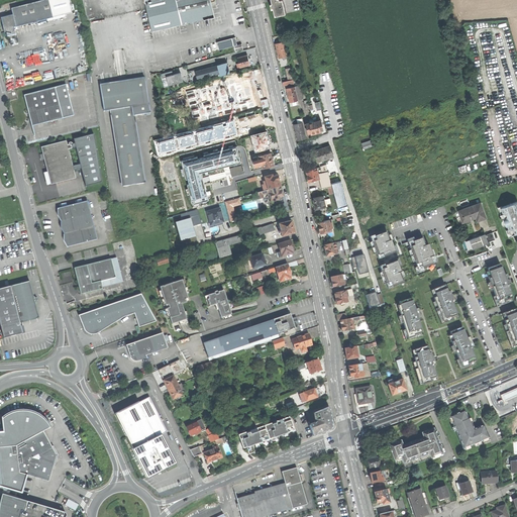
[(2,24),(4,30),(6,29),(8,36),(15,34),(14,27),(54,18),(48,0),(43,0),(11,8),(13,14),(1,17),(2,24)]
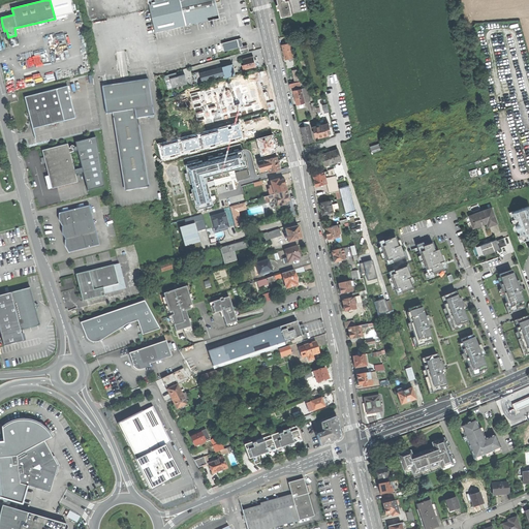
[(148,0),(156,32),(219,18),(215,0),(148,0)]
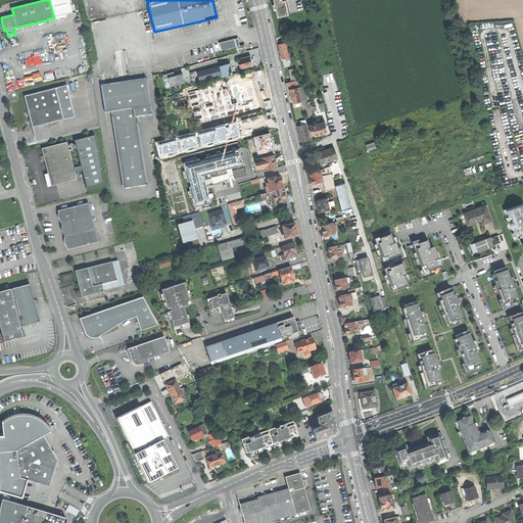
[(273,0),(274,1),(278,16),(289,14),(286,0),(282,1),(281,0),(273,0)]
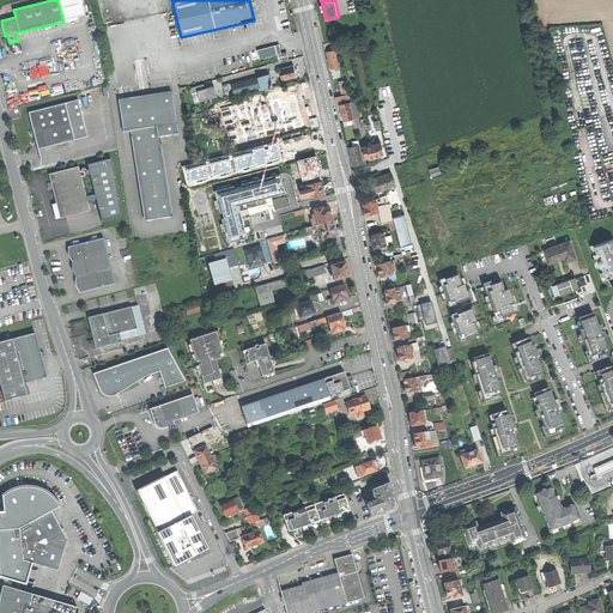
[(278,44),(261,48),(263,58),(280,53),(278,44)]
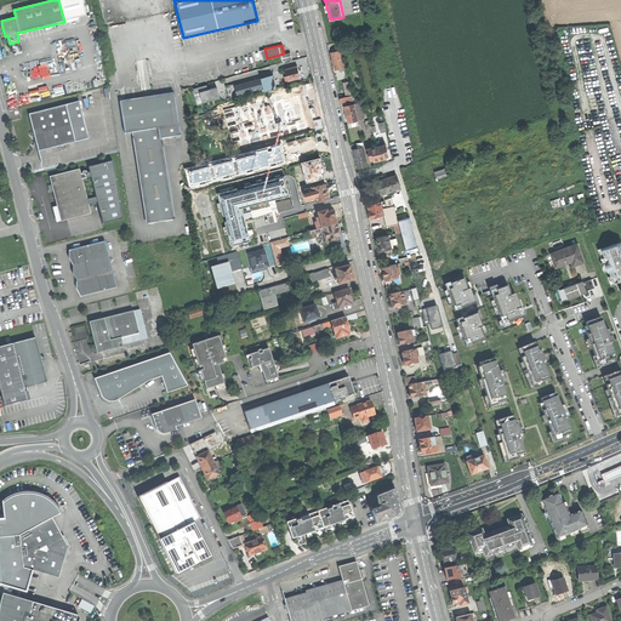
[(336,69),(346,67),(342,51),(332,52),(334,61),(336,69)]
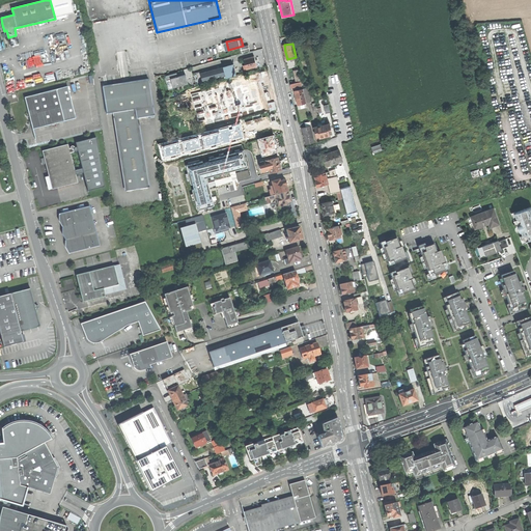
[(246,65),(247,70),(257,66),(255,62),(254,57),(244,59),(246,65)]
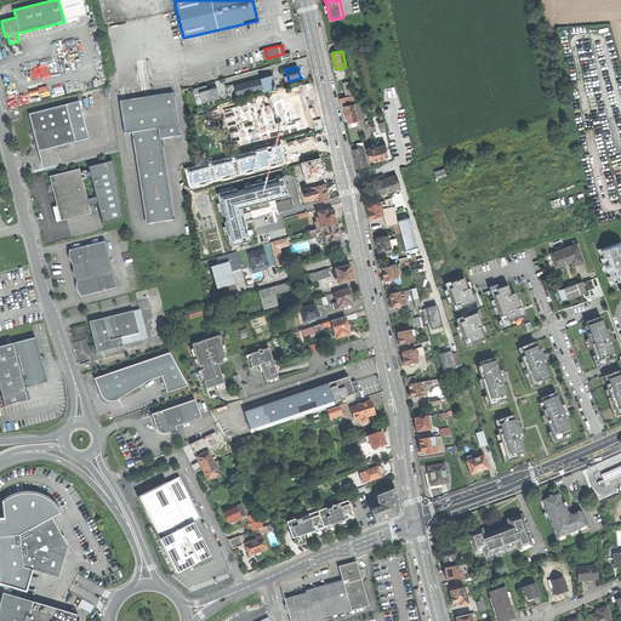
[(265,89),(265,91),(275,89),(272,75),(226,89),(229,98),(265,89)]
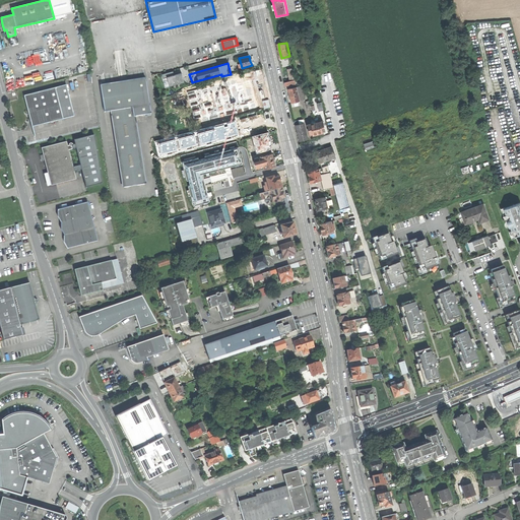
[(163,73),(167,86),(184,81),(181,71),(173,74),(172,71),(163,73)]
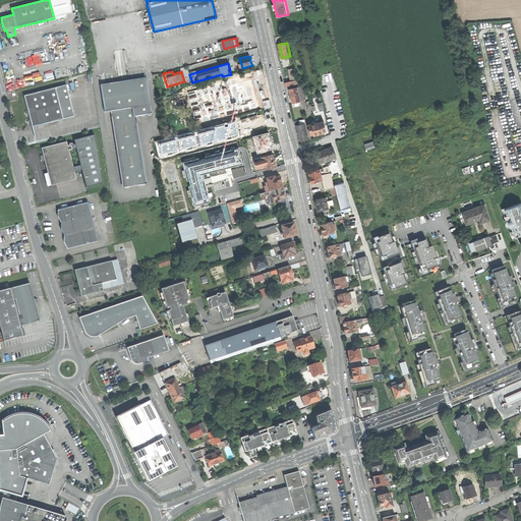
[(224,80),(225,89),(235,88),(237,97),(246,96),(245,88),(258,85),(257,79),(253,79),(252,76),(224,80)]
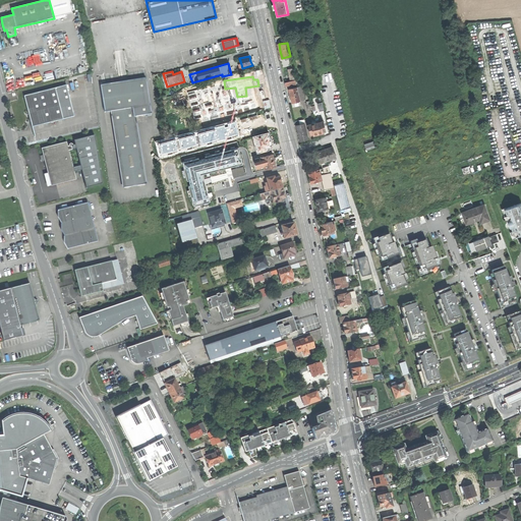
[(147,78),(101,85),(105,112),(113,111),(124,187),(146,184),(134,117),(152,114),(148,84),(147,78)]
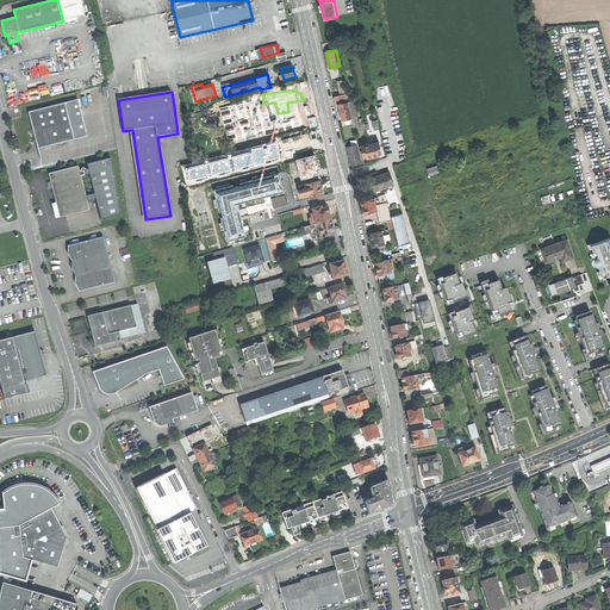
[(78,100),(66,104),(74,139),(87,136),(78,100)]
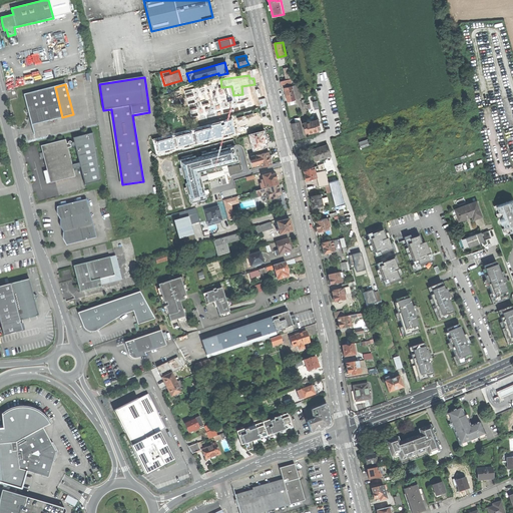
[(286,95),(287,101),(301,98),(297,84),(284,87),(286,95)]
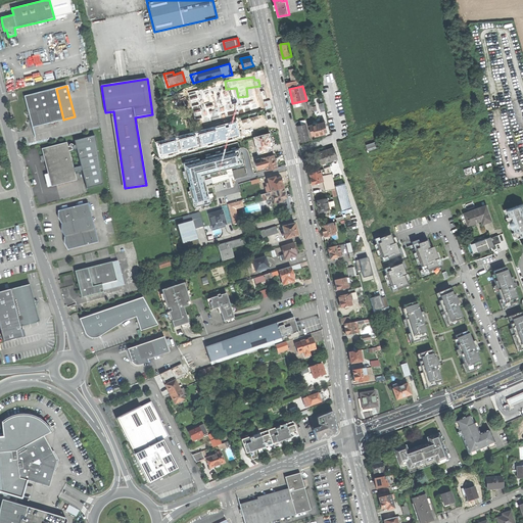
[(56,89),(25,96),(28,109),(31,122),(37,120),(39,126),(51,123),(51,125),(53,125),(55,125),(56,124),(56,122),(63,120),(56,89)]
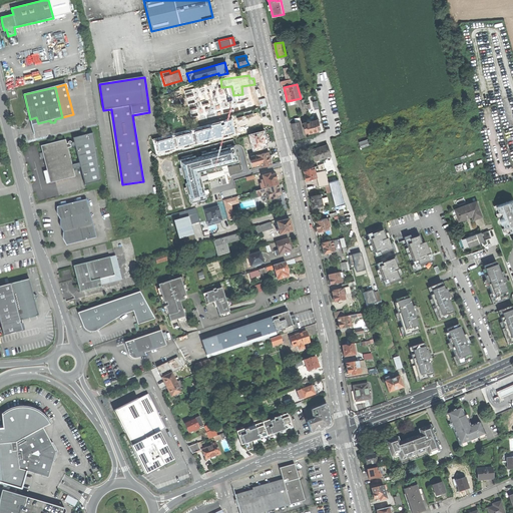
[(303,123),(306,132),(309,131),(310,133),(314,132),(319,131),(318,129),(321,129),(319,119),(315,120),(314,118),(308,120),(308,122),(303,123)]
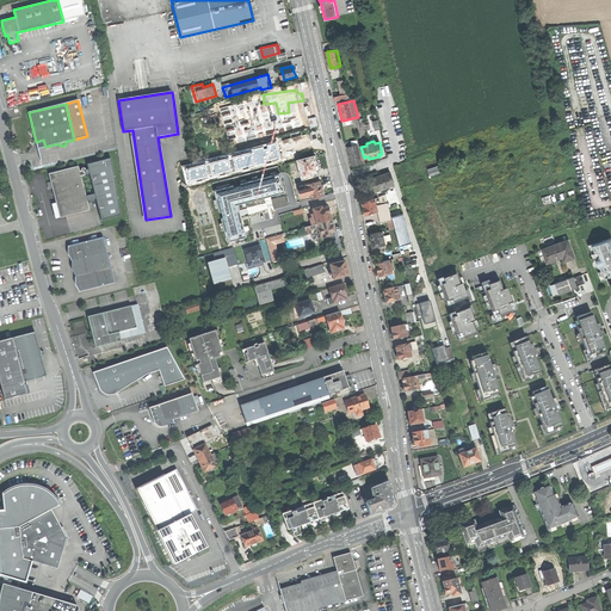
[(276,142),(181,167),(187,185),(281,160),(276,142)]
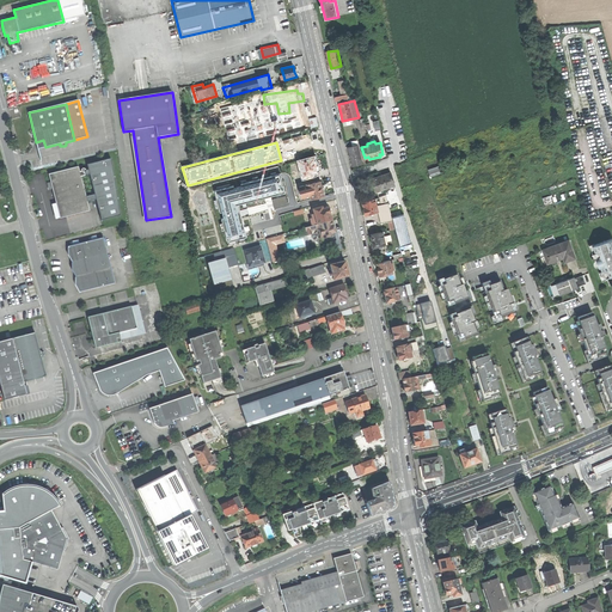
[(352,157),(353,165),(362,164),(359,146),(354,146),(349,147),(352,157)]
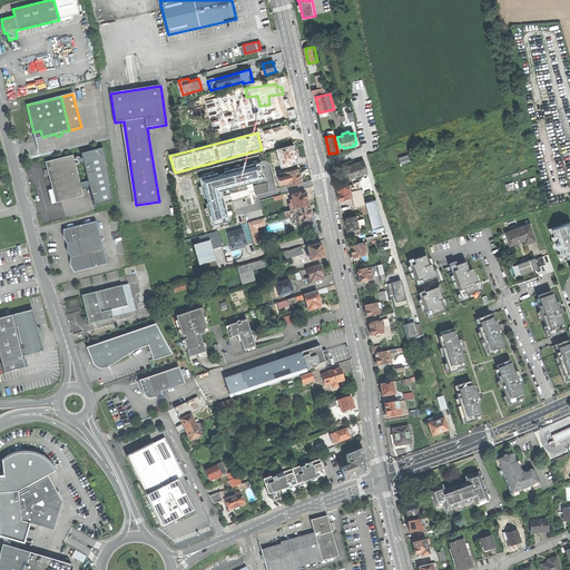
[(82,158),(75,160),(81,188),(90,186),(95,205),(112,200),(104,147),(81,153),(82,158)]
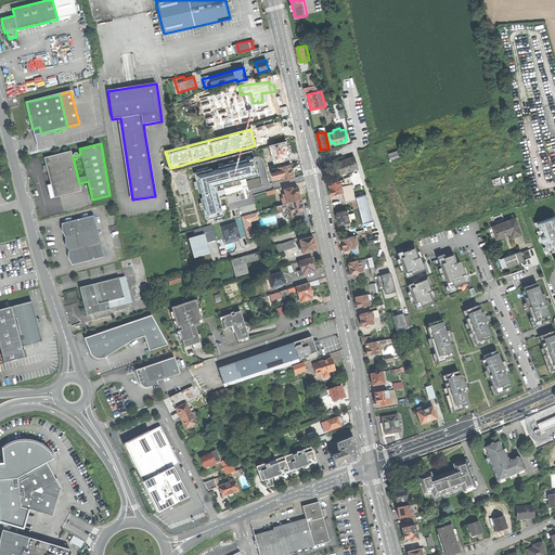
[(272,146),(275,160),(286,157),(286,155),(288,155),(287,152),(288,150),(287,147),(285,146),(285,144),(285,143),(272,146)]
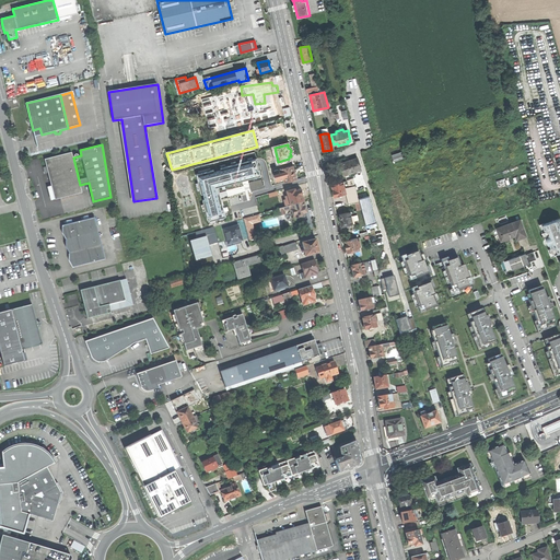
[(394,162),(404,158),(400,151),(391,155),(394,162)]
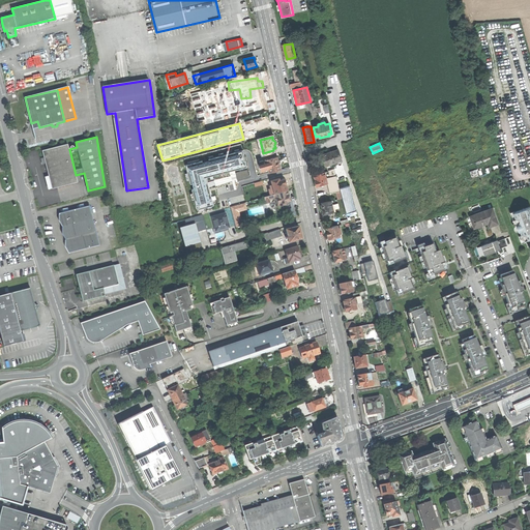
[(48,173),(52,188),(78,182),(76,175),(69,149),(68,144),(41,151),(43,157),(45,163),(48,173)]
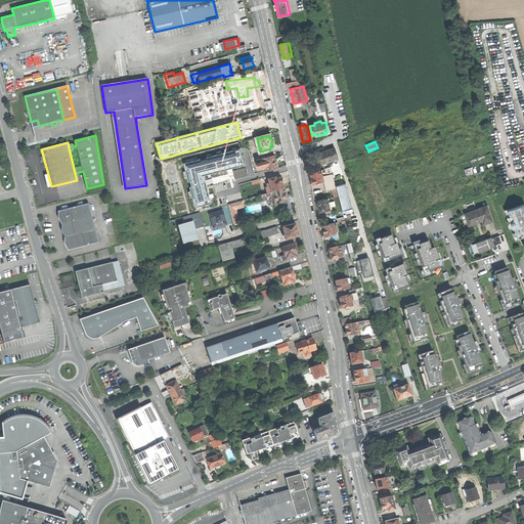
[(320,159),(322,164),(339,159),(336,148),(319,154),(320,159)]
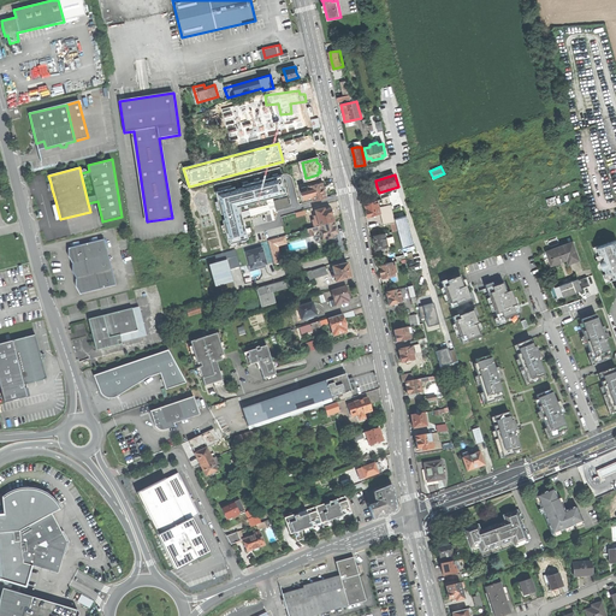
[(240,207),(286,195),(282,176),(215,193),(221,215),(224,214),(225,221),(224,221),(230,244),(248,240),(240,207)]
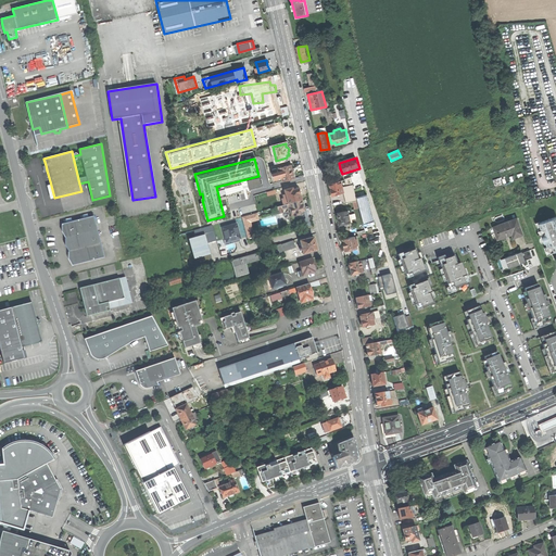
[(291,164),(273,169),(275,180),(282,178),(283,181),(295,178),(294,173),(293,169),(292,167),(291,164)]
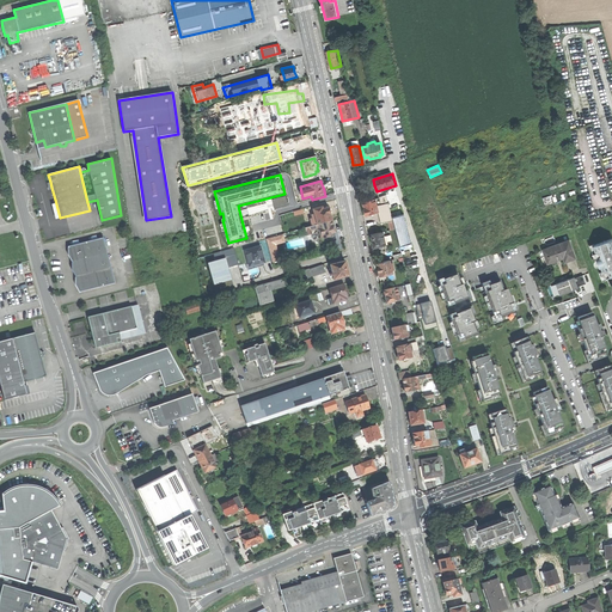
[(386,195),(378,197),(379,204),(389,202),(386,195)]
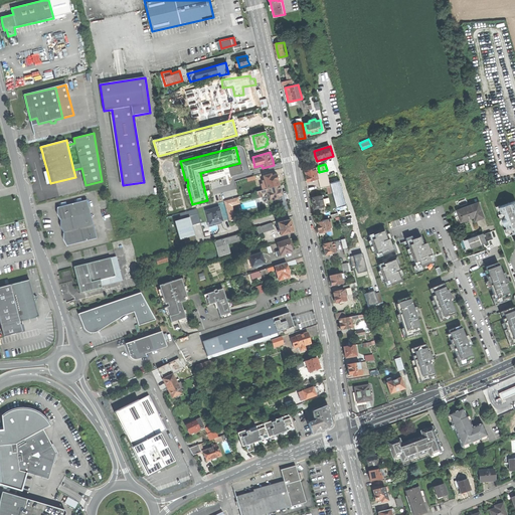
[(306,175),(308,181),(318,178),(317,172),(318,172),(318,170),(316,171),(315,167),(305,170),(306,175)]
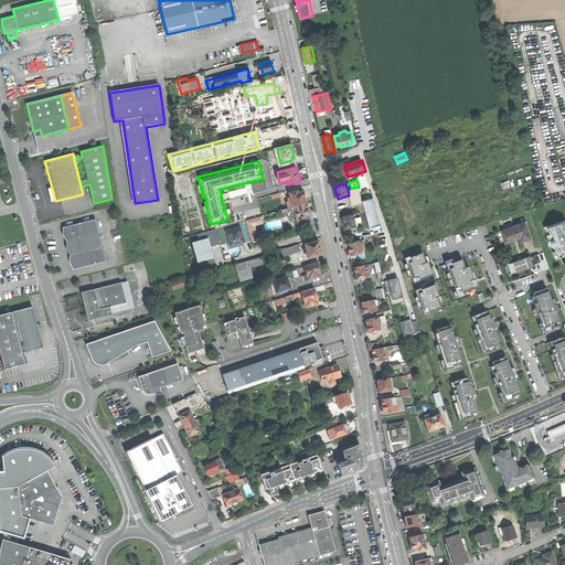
[(289,194),(292,208),(294,208),(307,204),(306,201),(305,198),(306,195),(306,193),(304,192),(304,191),(289,194)]
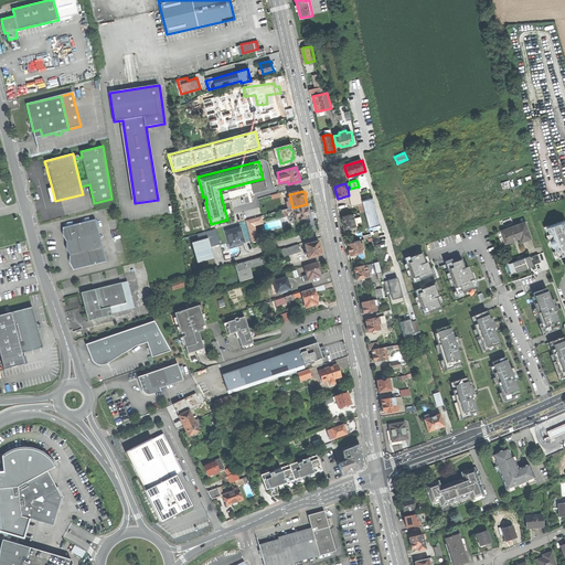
[(365,211),(369,227),(381,224),(373,198),(362,201),(365,211)]
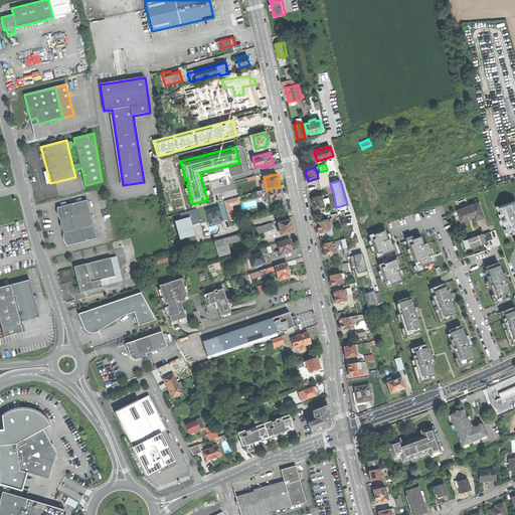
[(281,191),(280,186),(268,189),(271,201),(279,199),(278,197),(283,196),(281,191)]
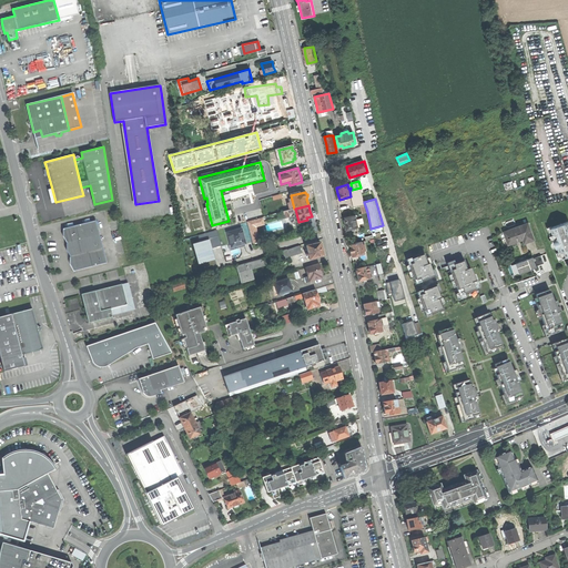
[(355,215),(344,217),(346,225),(347,230),(351,229),(355,227),(358,227),(358,226),(357,222),(356,217),(355,215)]
